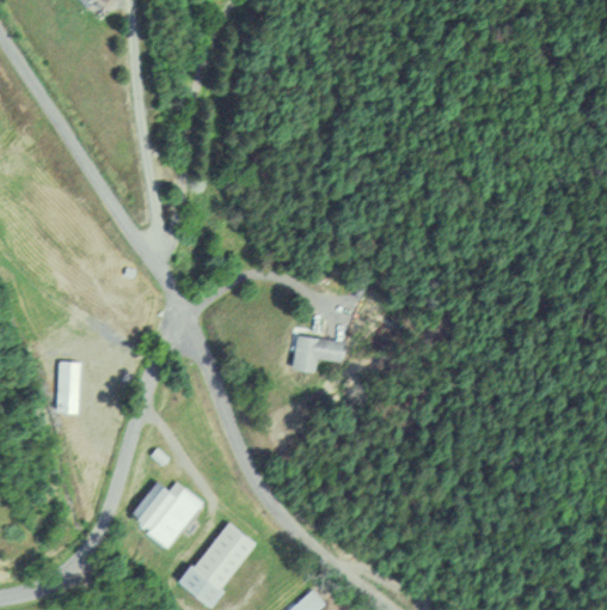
[(357,299),(372,303),(376,286),(361,282),(357,299)]
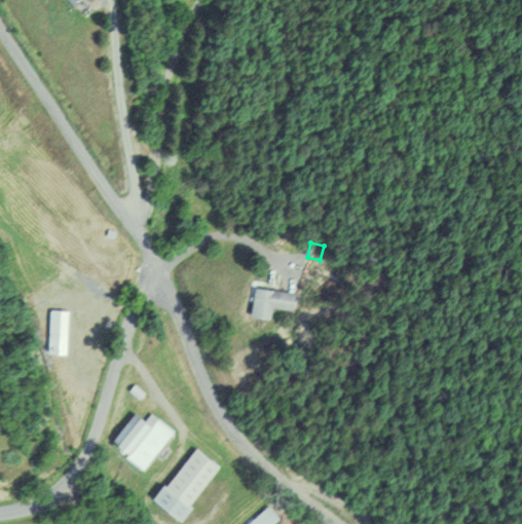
[(249,317),(272,321),(273,310),(300,313),(303,295),(253,288),(249,317)]
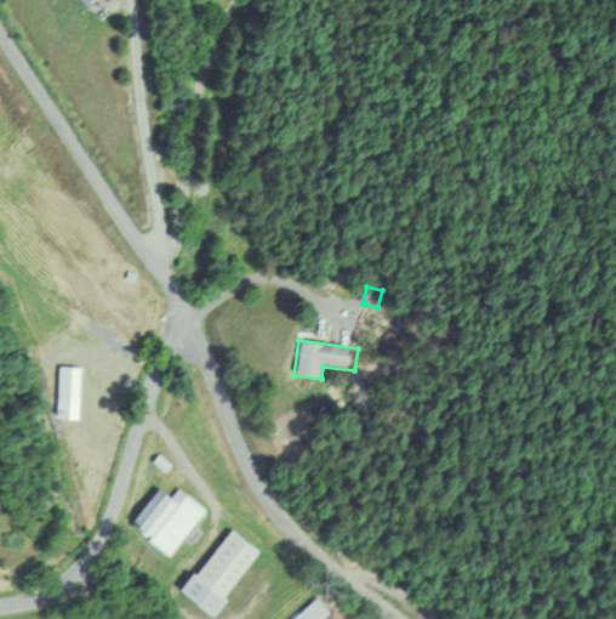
[(81,368),(61,368),(60,419),(81,420),(81,368)]
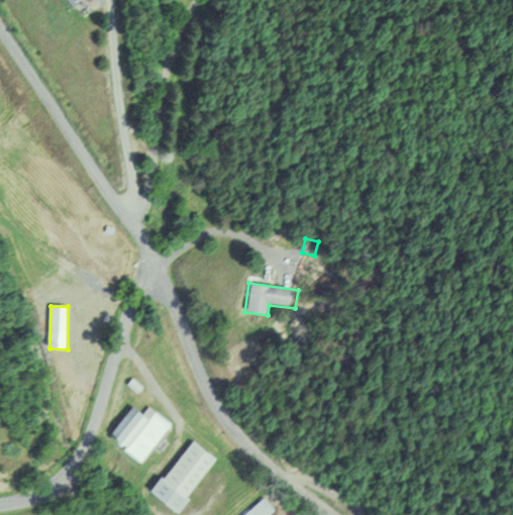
[(142,462),(171,424),(146,407),(142,412),(132,406),(109,438),(142,462)]
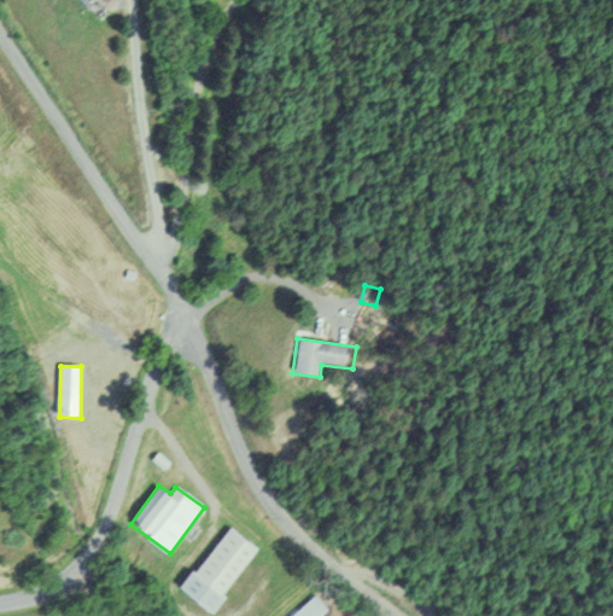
[(257,550),(227,526),(177,587),(208,611),(257,550)]
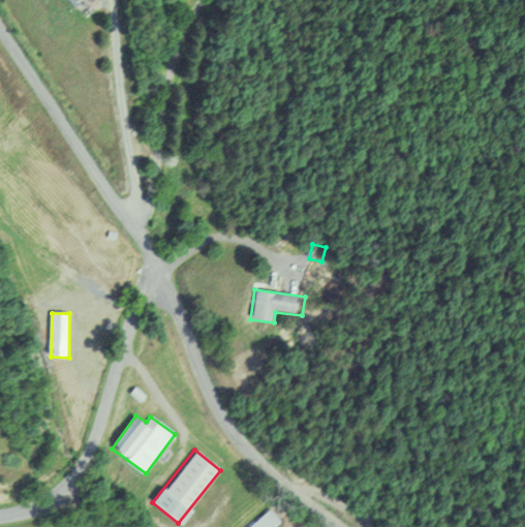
[(276,526),(281,523),(271,509),(250,526),(276,526)]
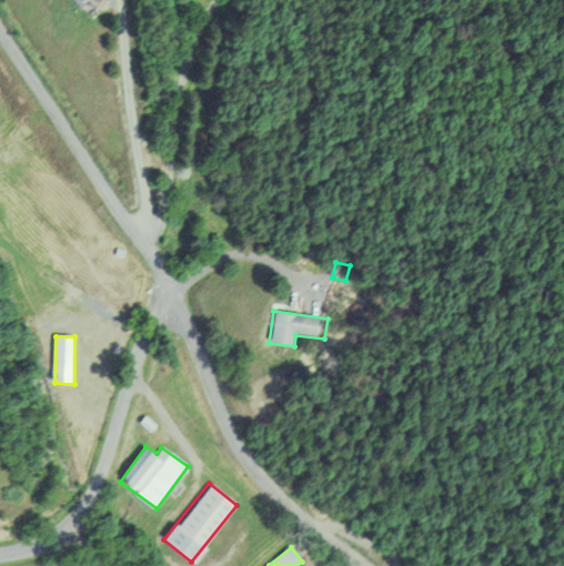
All buildings are outlined.
